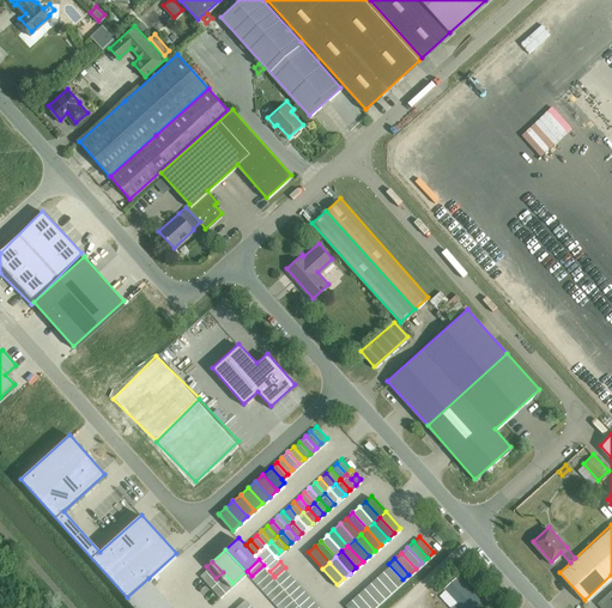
[(388,564),(382,570),(397,585),(403,579),(388,564)]
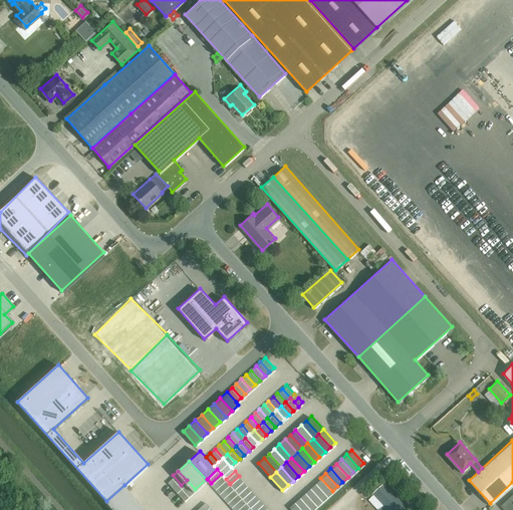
[(221,474),(211,483),(215,488),(225,478),(221,474)]
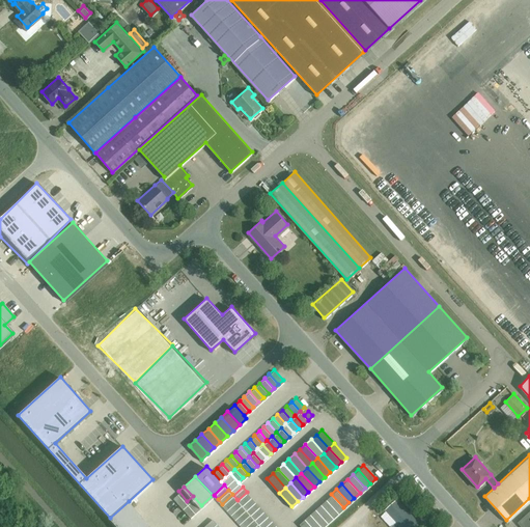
[(178,491),(172,496),(182,506),(187,501),(178,491)]
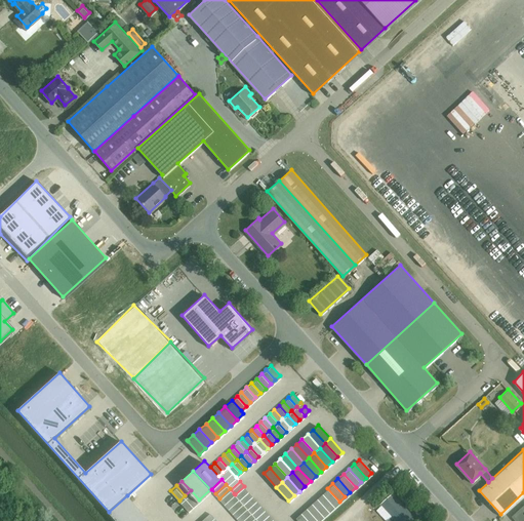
[(244,486),(235,494),(238,497),(239,498),(248,490),(244,486)]
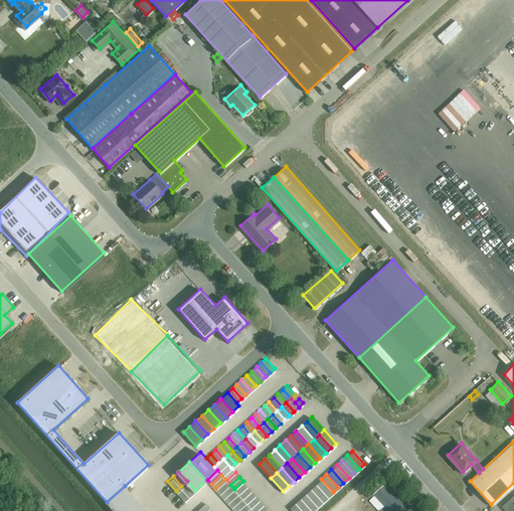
[(225,479),(215,489),(219,493),(229,484),(226,480),(225,479)]
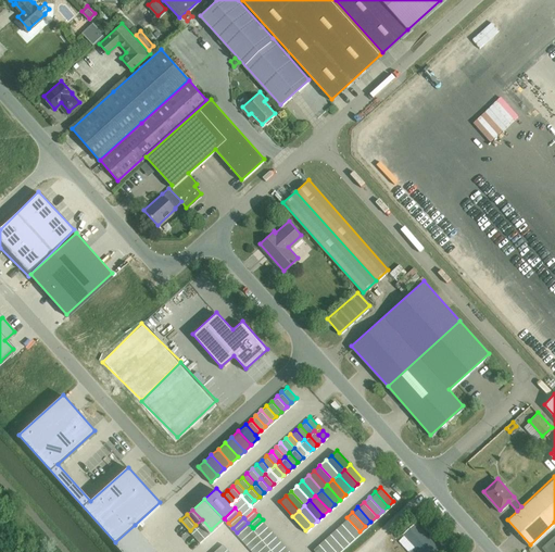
[(347,517),(341,522),(354,537),(360,531),(347,517)]
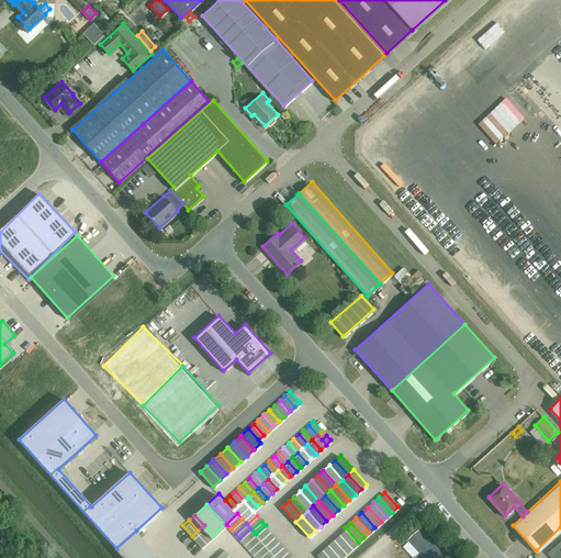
[(204,525),(198,531),(206,540),(213,535),(204,525)]
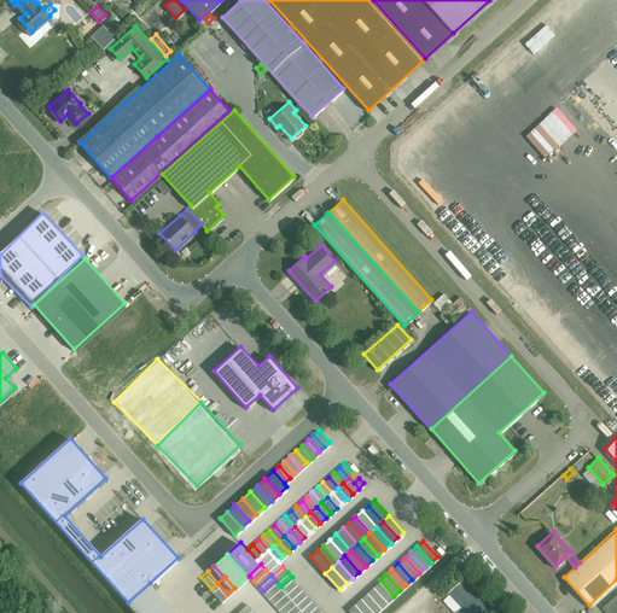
[(292,577),(281,587),(285,591),(286,593),(297,583),(292,577)]
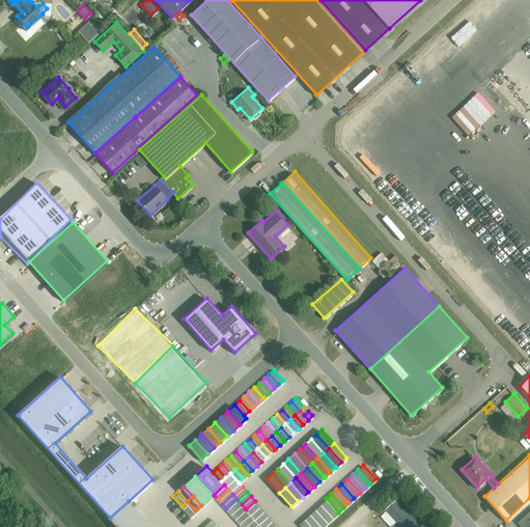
[(391,526),(422,526),(396,497),(384,507),(395,520),(390,525),(391,526)]
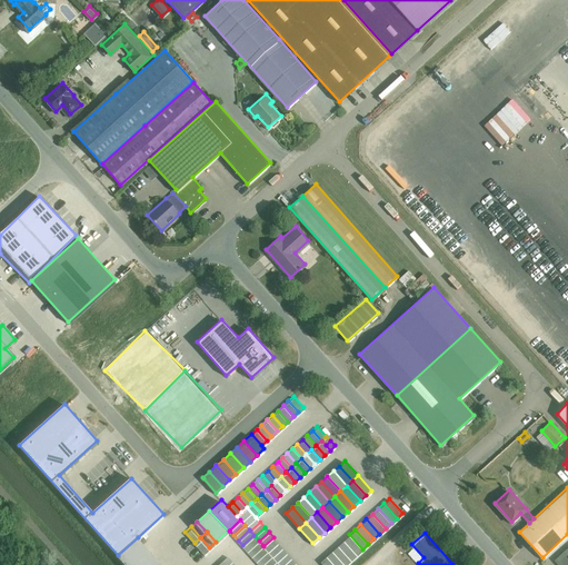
[(349,534),(344,539),(357,554),(362,549),(349,534)]
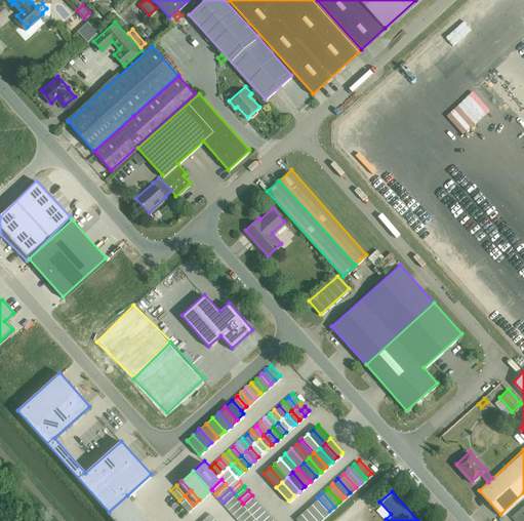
[(234,493),(224,503),(228,508),(238,497),(235,494),(234,493)]
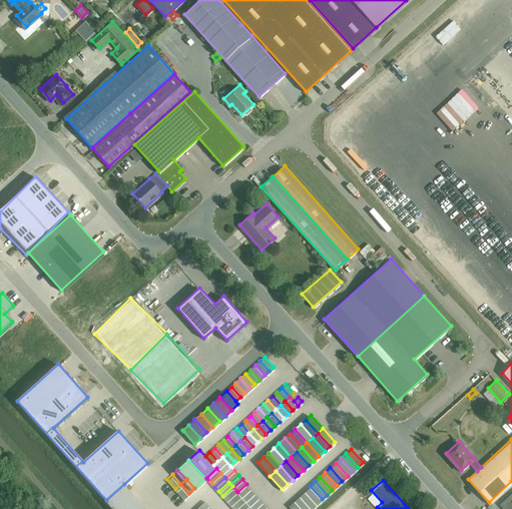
[(106,500),(105,501),(112,508),(120,508),(134,496),(124,484),(106,500)]
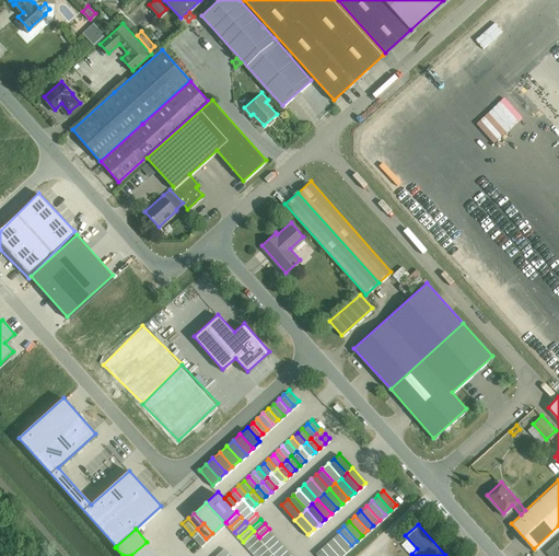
[(197,529),(191,534),(200,544),(206,539),(197,529)]
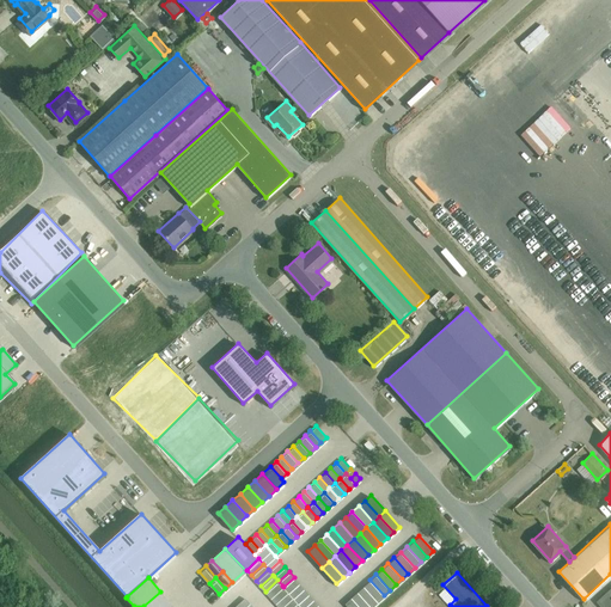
[(294,577),(283,587),(287,590),(288,592),(299,582),(294,577)]
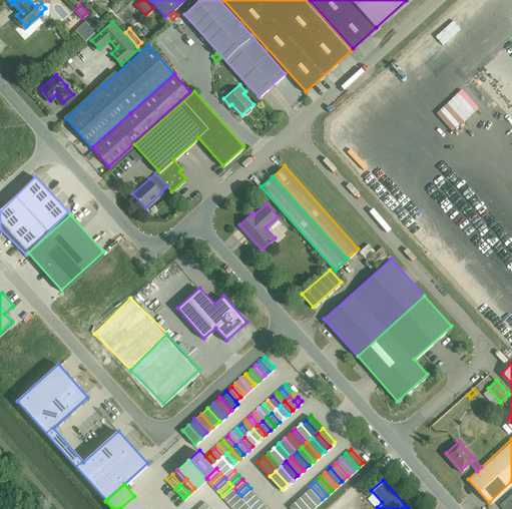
[(232,486),(222,496),(226,500),(236,491),(233,487),(232,486)]
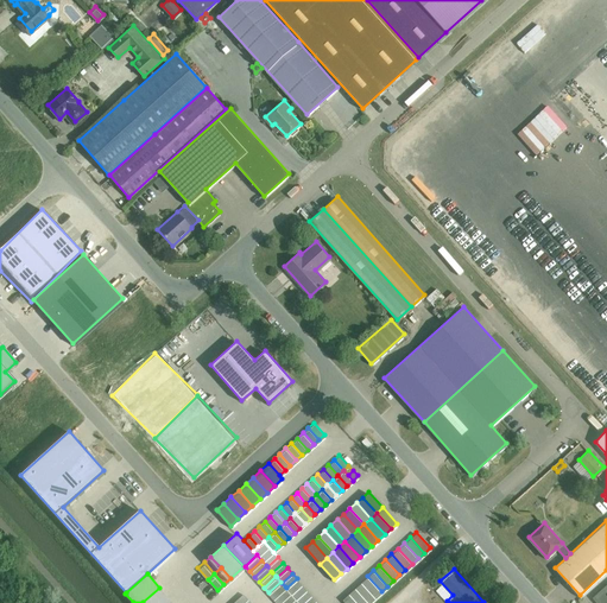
[(367,576),(361,582),(375,597),(381,591),(367,576)]
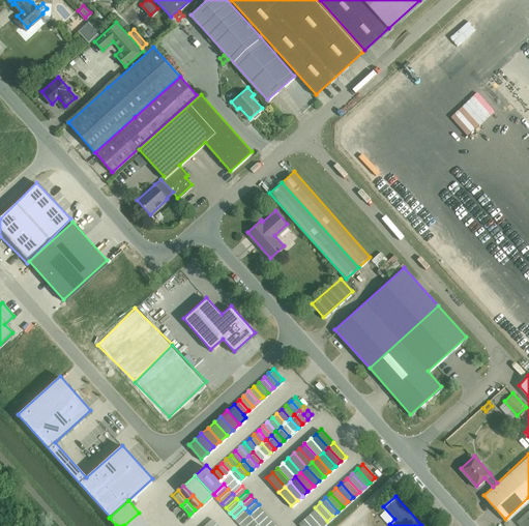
[(259,504),(250,513),(253,517),(254,518),(263,509),(259,504)]
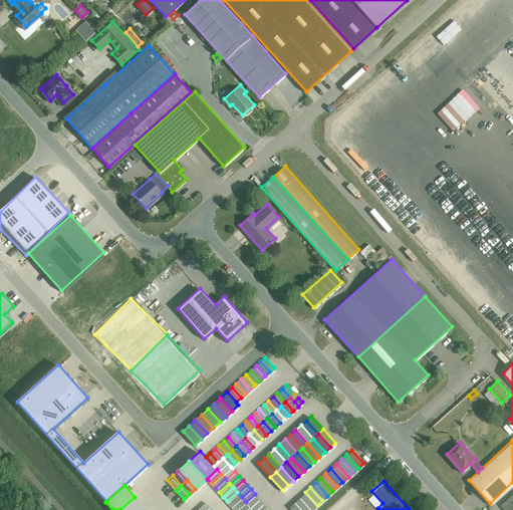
[(237,492),(227,501),(231,506),(241,496),(238,493),(237,492)]
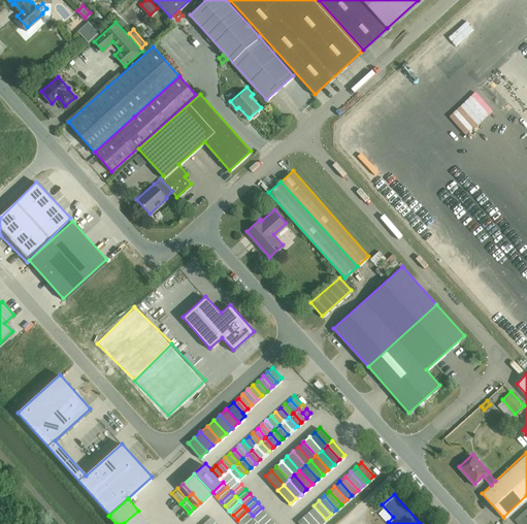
[(314,505),(307,510),(320,523),(326,519),(314,505)]
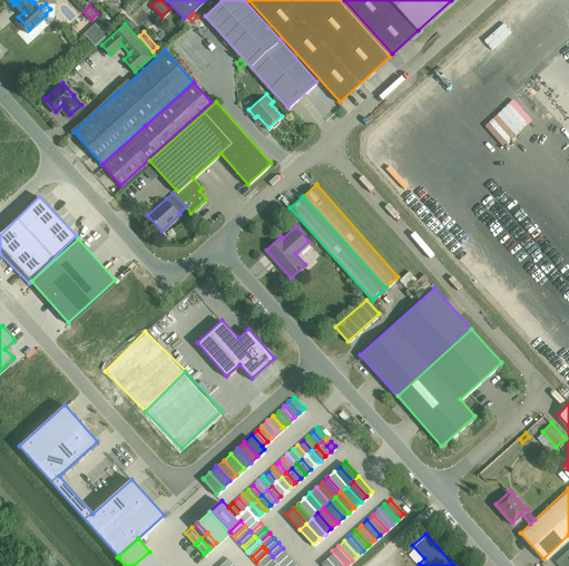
[(568,565),(568,546),(563,552),(565,552),(556,559),(561,565),(568,565)]
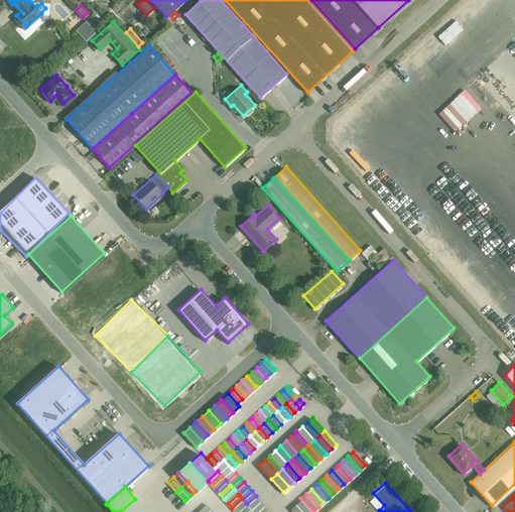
[(256,496),(247,504),(250,507),(251,508),(260,500),(256,496)]
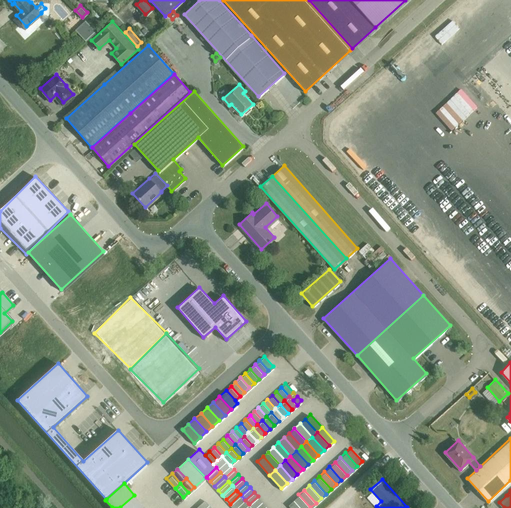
[(240,494),(230,504),(233,507),(244,499),(241,495),(240,494)]
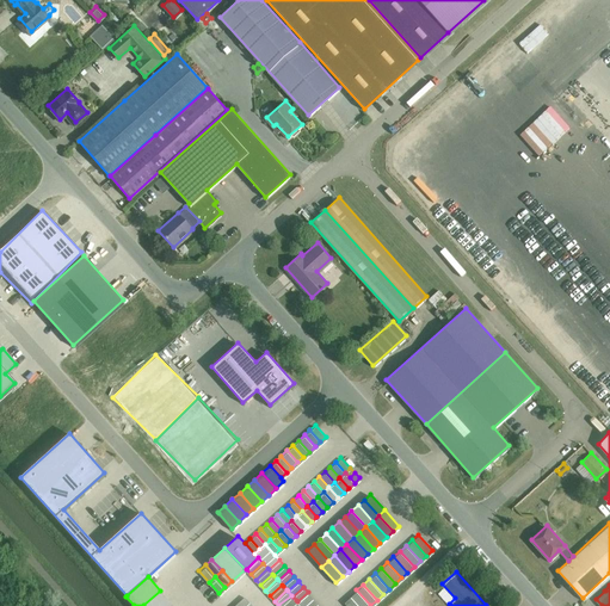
[(356,589),(350,595),(359,605),(370,605),(356,589)]
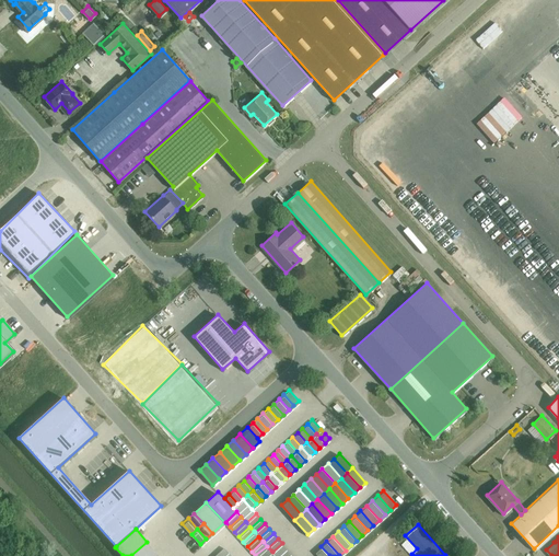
[(147,542),(131,555),(156,555),(159,555),(147,542)]
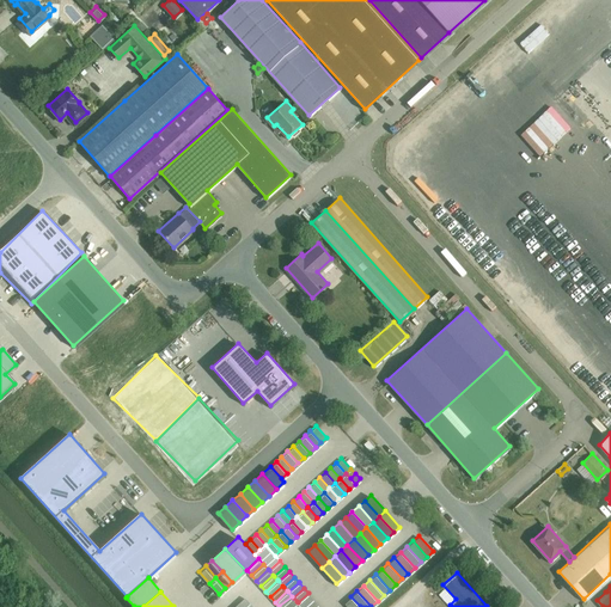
[(309,593),(298,602),(301,606),(303,606),(313,598),(309,593)]
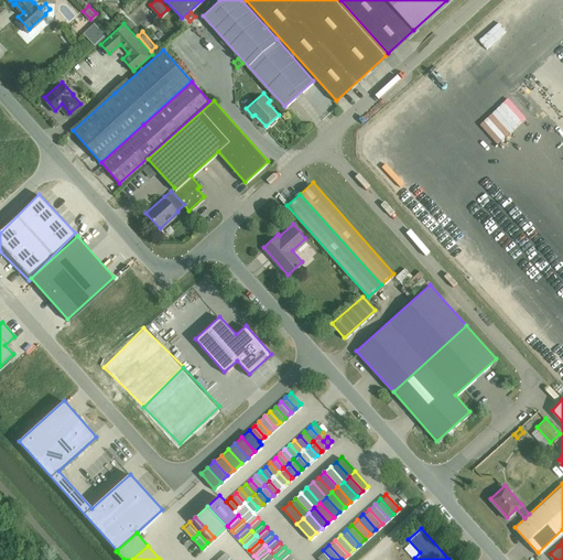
[(225,549),(214,559),(224,559),(230,555),(225,549)]
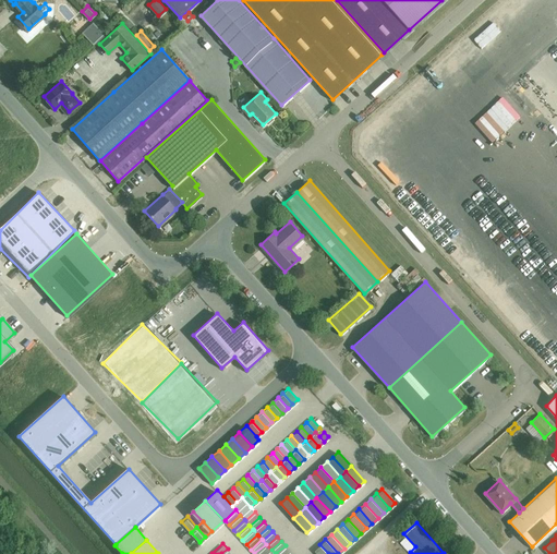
[(266,544),(254,553),(264,553),(270,549),(267,545),(266,544)]
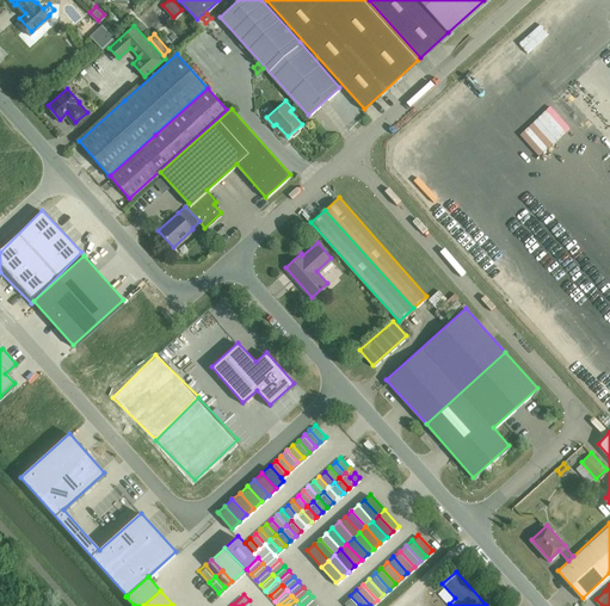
[(359,605),(350,595),(344,601),(347,605),(359,605)]
